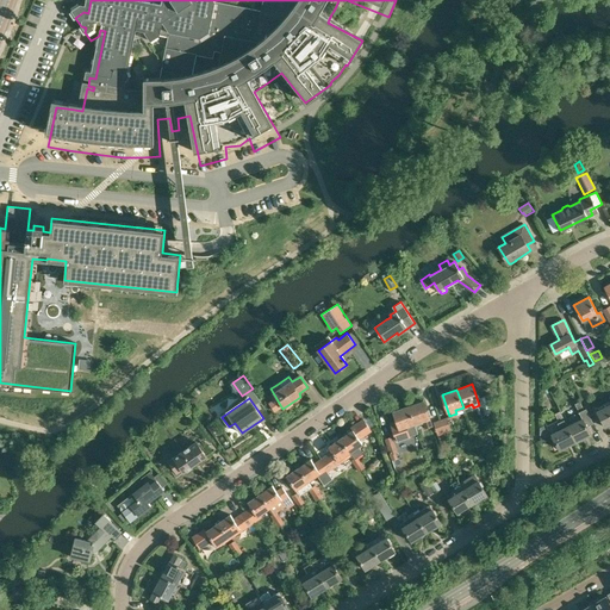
[(424,402),(409,406),(415,424),(423,422),(425,429),(433,425),(424,402)]
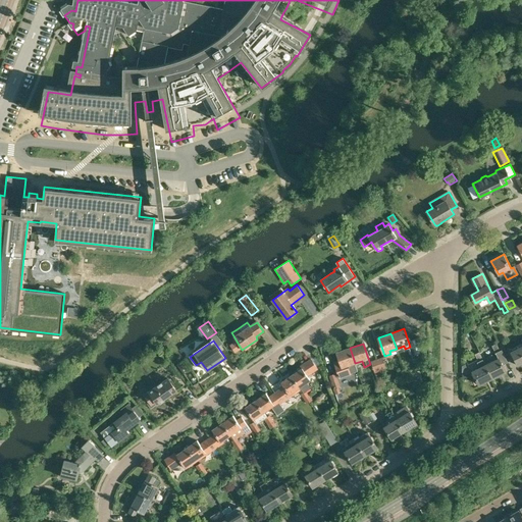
[(499,359),(485,365),(491,377),(505,371),(502,365),(508,362),(502,349),(500,351),(496,344),(492,345),(499,359)]
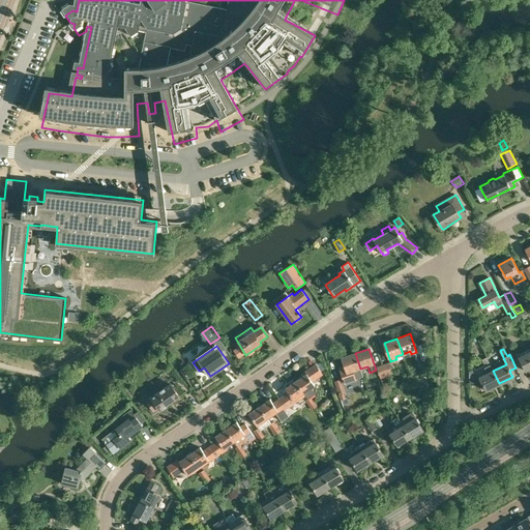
[(529,369),(529,351),(519,357),(526,371),(529,369)]
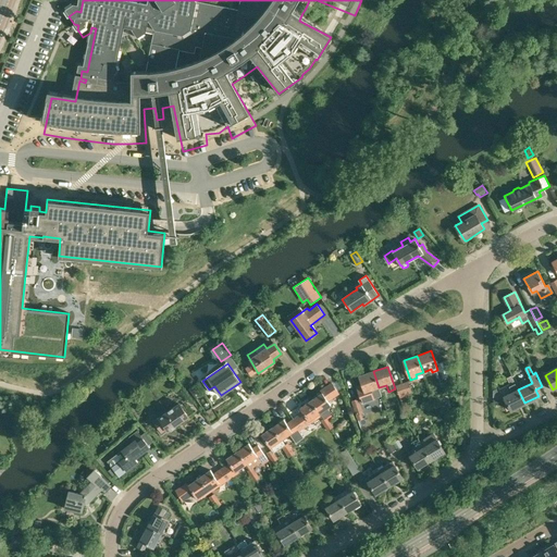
[(379,387),(373,371),(359,375),(364,390),(359,391),(362,403),(382,396),(379,387)]
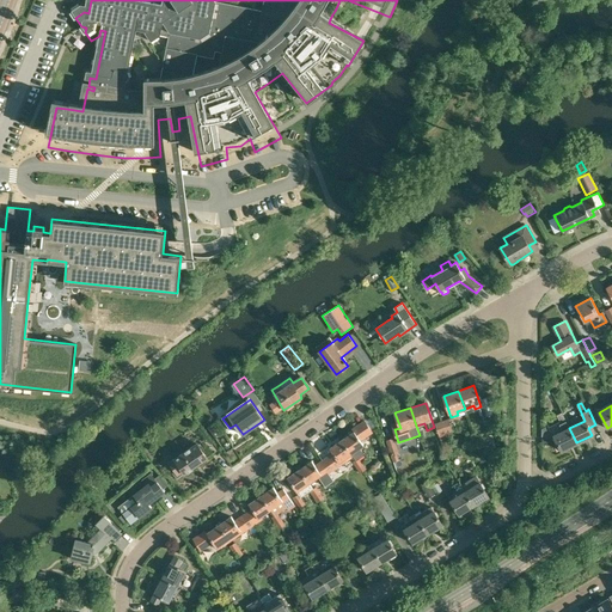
[(448,418),(441,421),(446,434),(453,432),(448,418)]
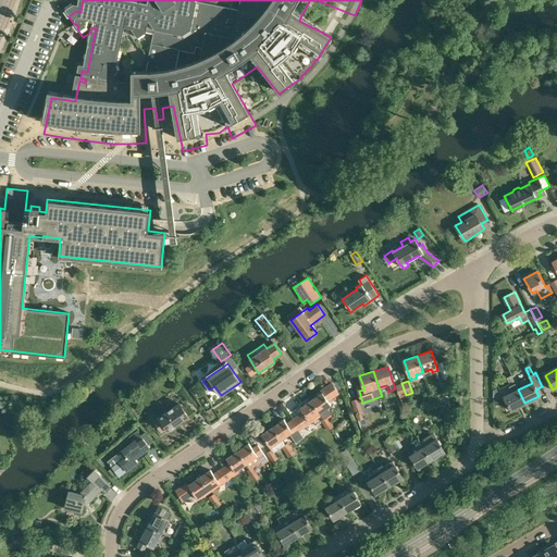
[(409,405),(406,395),(401,383),(396,385),(403,406),(409,405)]
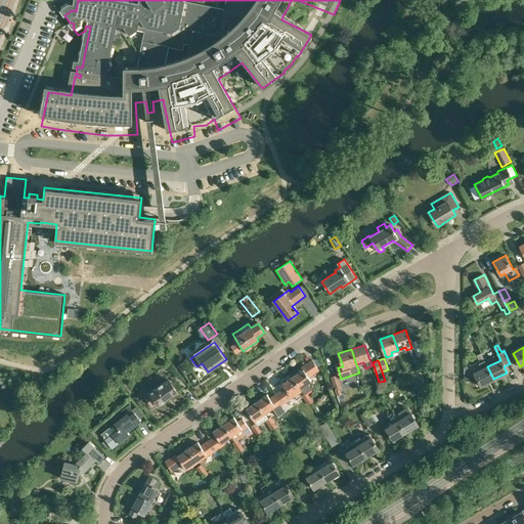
[(302,370),(292,378),(300,389),(301,389),(304,394),(307,392),(312,389),(308,384),(310,383),(305,375),(310,372),(312,375),(318,370),(312,361),(301,368),(302,370)]
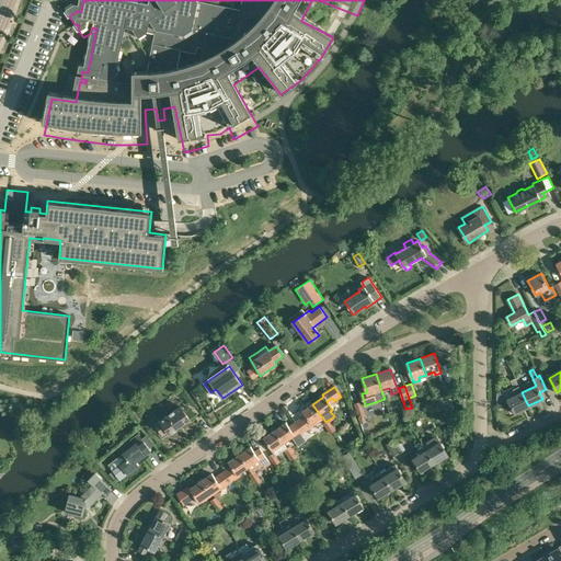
[(528,405),(522,392),(507,399),(514,412),(528,405)]
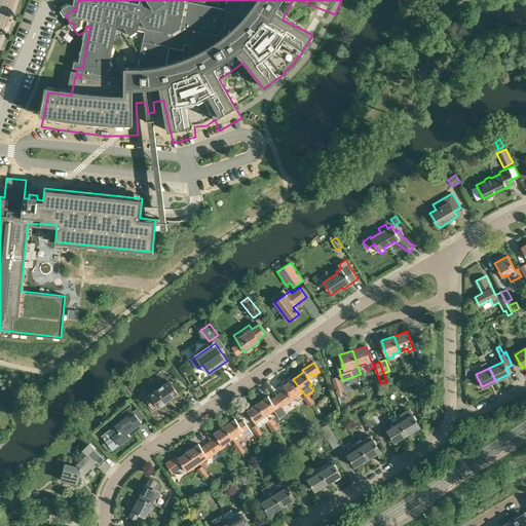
[(414,374),(414,380),(413,380),(414,391),(426,390),(424,373),(414,374)]
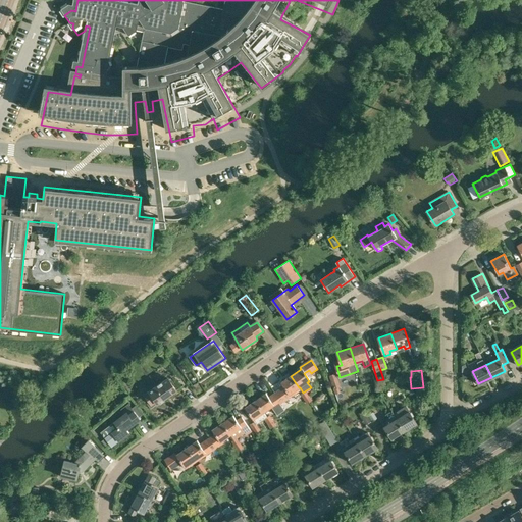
[(334,389),(341,386),(335,373),(329,375),(334,389)]
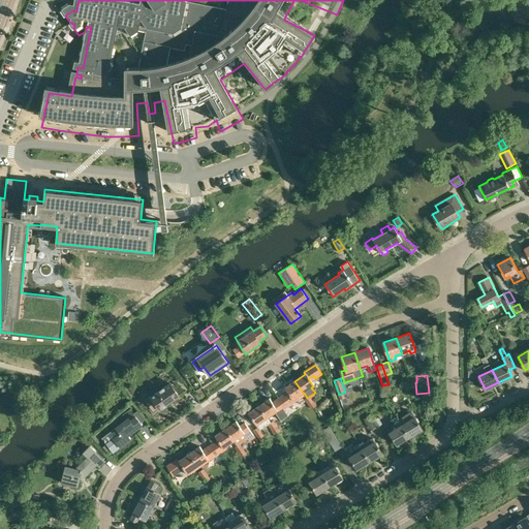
[(286,393),(277,399),(284,409),(298,400),(296,398),(303,393),(294,381),(284,389),(286,393)]
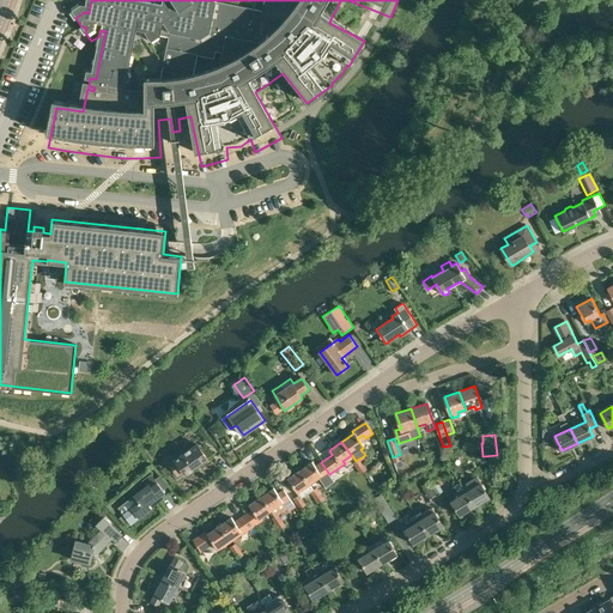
[(169,463),(175,473),(173,474),(177,480),(207,459),(198,444),(169,463)]
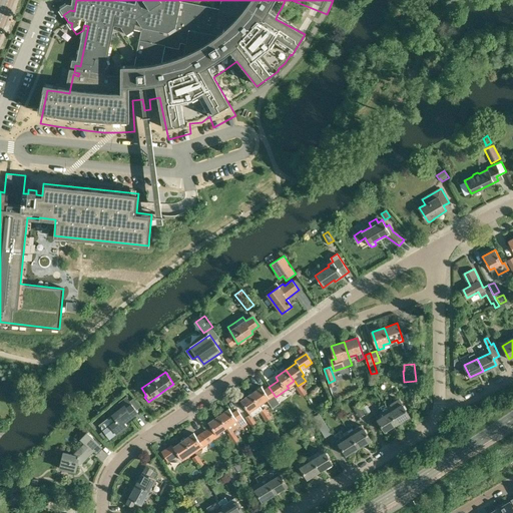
[(295,388),(299,392),(304,388),(301,384),(298,386),(295,388)]
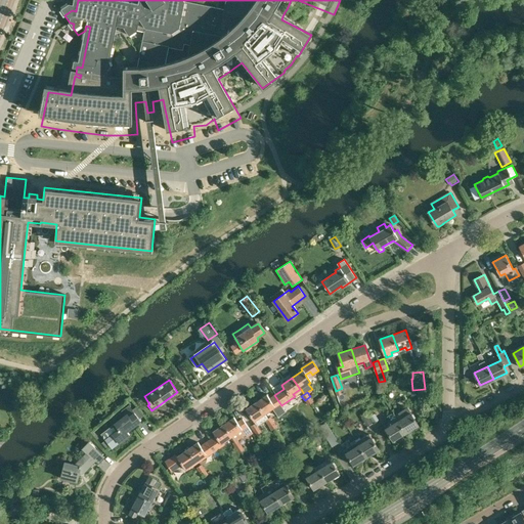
[(267,394),(256,402),(264,413),(265,413),(273,408),(278,417),(284,412),(286,411),(281,405),(274,395),(270,398),(267,394)]
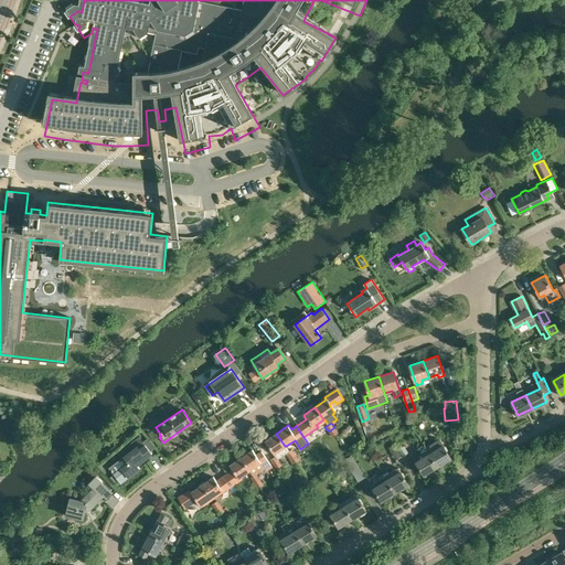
[(334,427),(329,432),(332,437),(338,433),(334,427)]
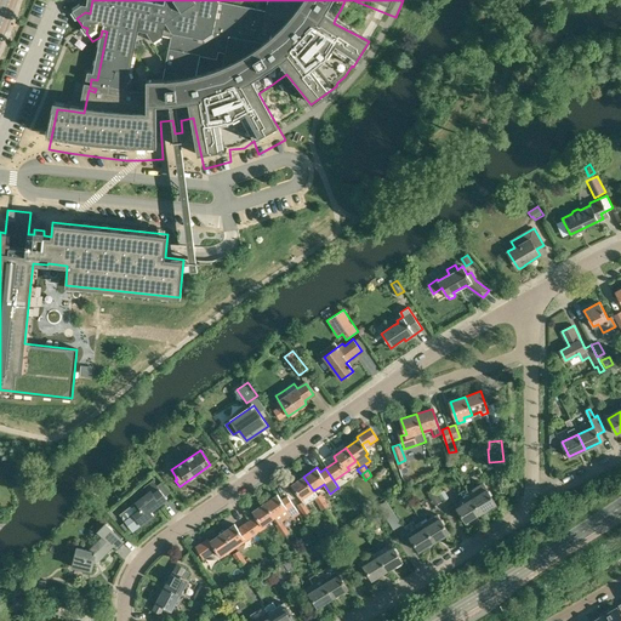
[(301,500),(301,499),(303,501),(297,506),(305,516),(309,511),(306,505),(314,499),(319,505),(325,500),(322,494),(318,496),(314,490),(313,490),(303,477),(291,485),(301,500)]
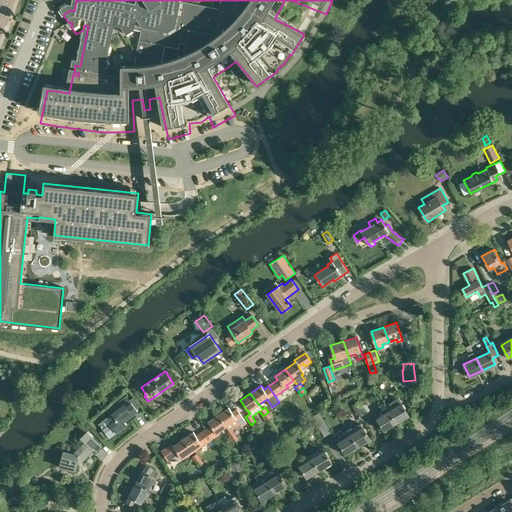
[(115,418),(108,423),(103,428),(109,437),(115,432),(126,425),(123,421),(137,411),(126,396),(118,402),(121,406),(112,413),(115,418)]
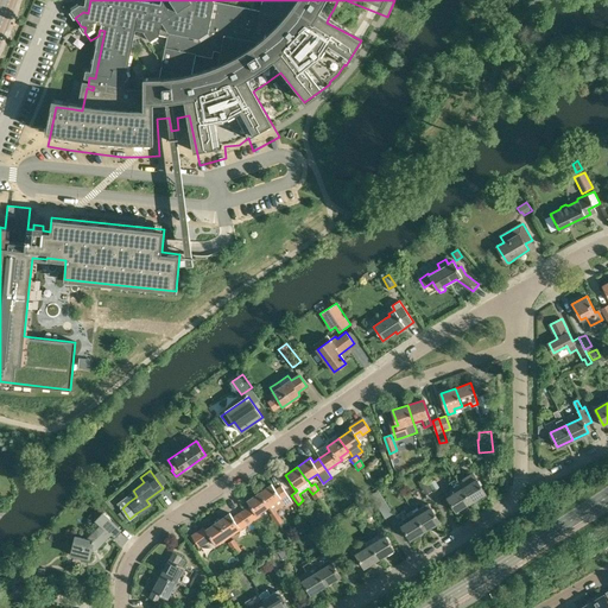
[(464,487),(461,488),(470,502),(486,493),(473,473),(460,480),(464,487)]
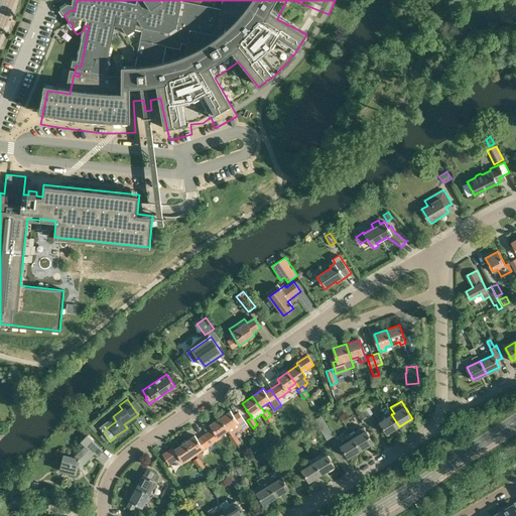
[(355,408),(357,411),(362,420),(367,417),(359,405),(355,408)]
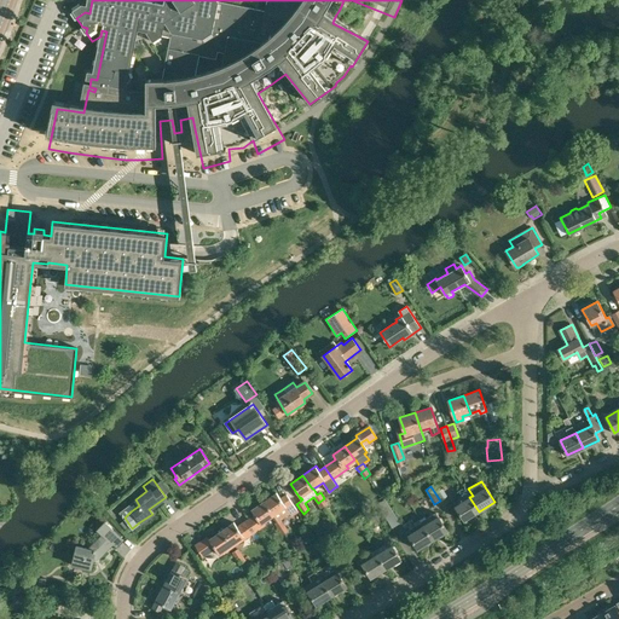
[(437,492),(441,501),(447,496),(443,489),(437,492)]
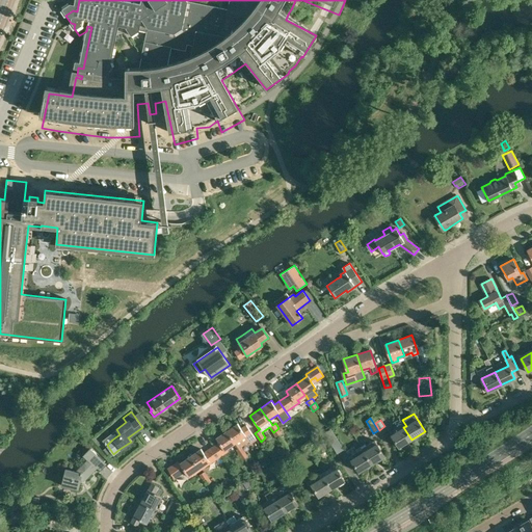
[(238,424),(227,431),(235,444),(236,443),(239,448),(242,446),(249,441),(250,444),(257,440),(246,424),(240,428),(238,424)]
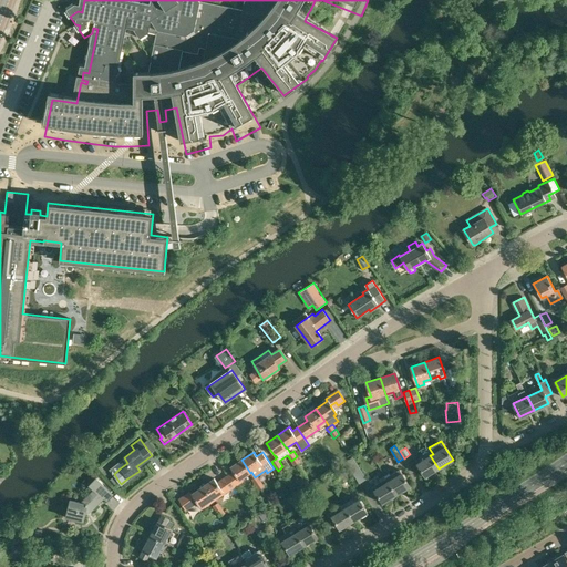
[(439,468),(430,455),(416,464),(424,477),(439,468)]
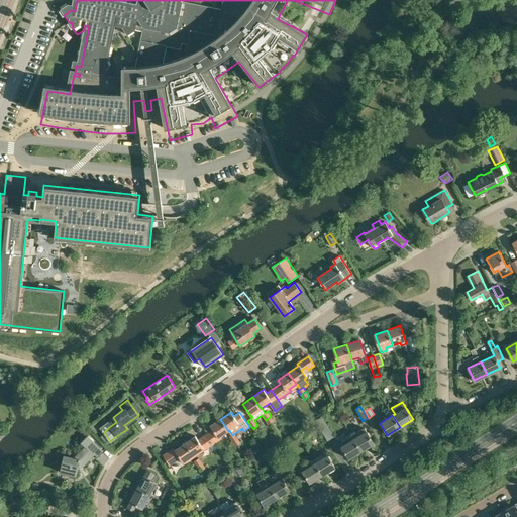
[(213,430),(208,433),(215,443),(222,438),(221,436),(228,431),(220,419),(210,426),(213,430)]
